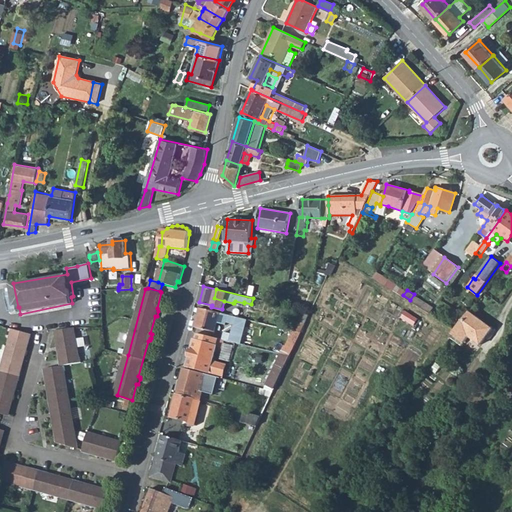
[(414,294),(410,300),(430,312),(433,306),(414,294)]
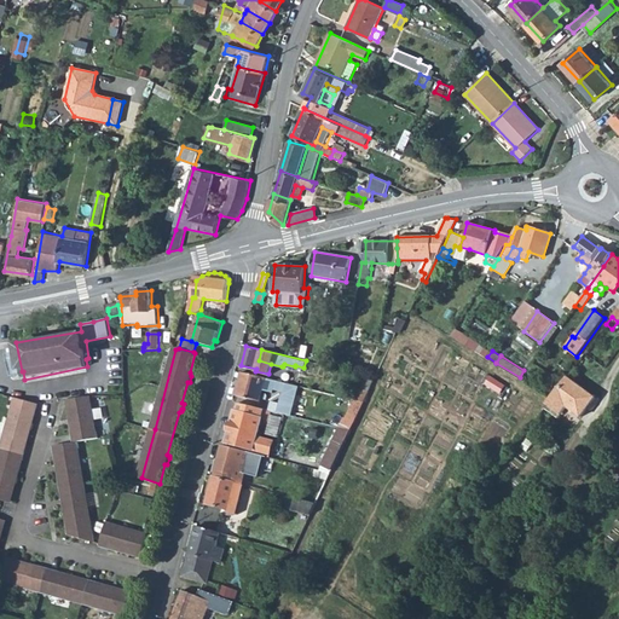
[(266,377),(242,371),(237,395),(260,400),(264,389),(266,377)]
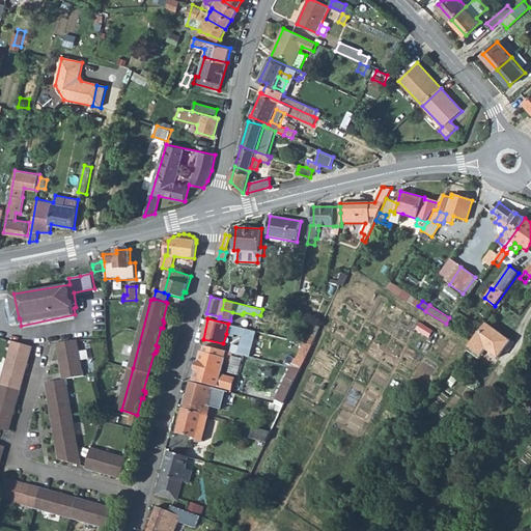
[(310,331),(317,335),(322,326),(314,323),(310,331)]
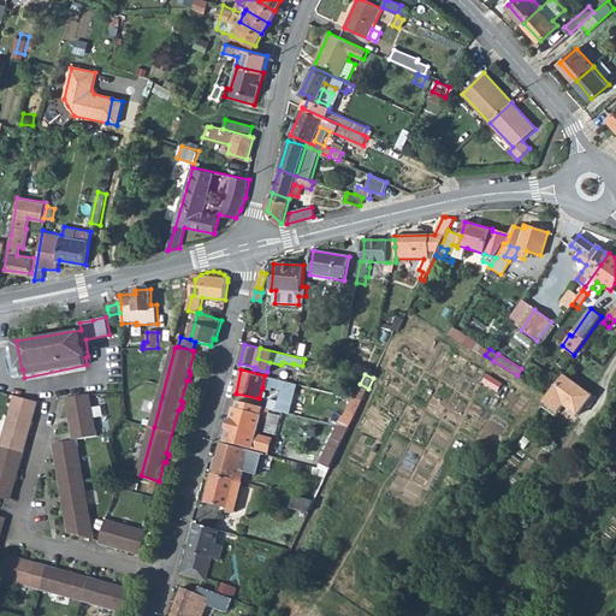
[(564,375),(545,402),(558,412),(564,404),(572,409),(579,414),(593,395),(564,375)]
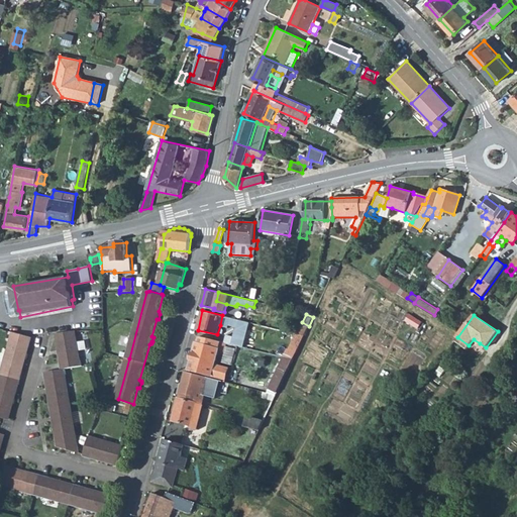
[(227,316),(225,324),(237,327),(238,323),(239,319),(227,316)]
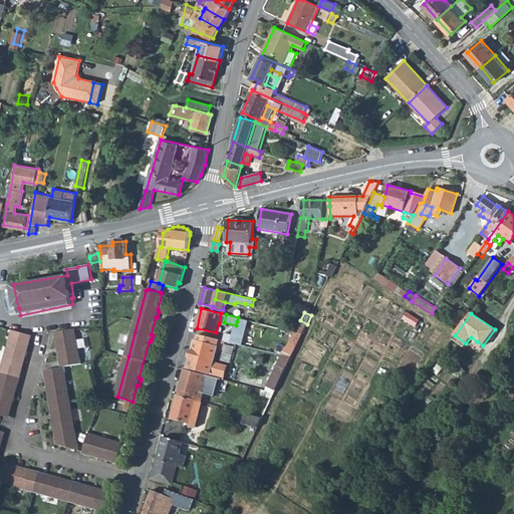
[(296,322),(294,331),(295,331),(303,333),(307,324),(296,322)]
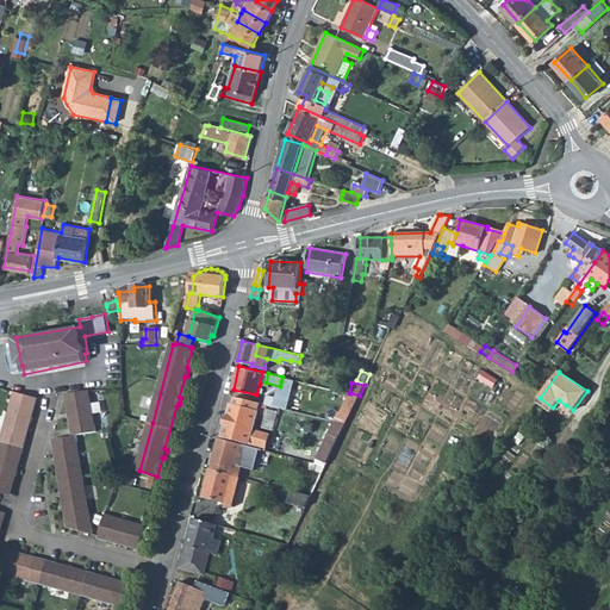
[(87,391),(67,393),(69,405),(67,405),(68,412),(69,414),(70,414),(72,417),(74,427),(75,435),(98,431),(97,425),(93,423),(87,391)]
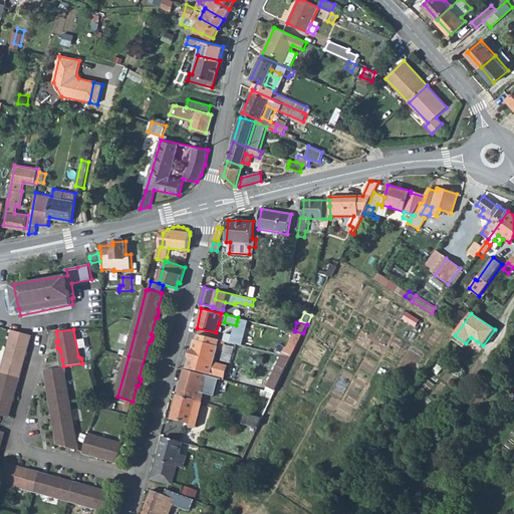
[(3,372),(0,383),(0,415),(1,415),(9,418),(13,402),(15,403),(17,397),(16,396),(15,395),(16,391),(18,382),(19,376),(21,369),(24,360),(24,359),(27,357),(28,352),(26,351),(31,335),(22,333),(14,330),(3,372)]
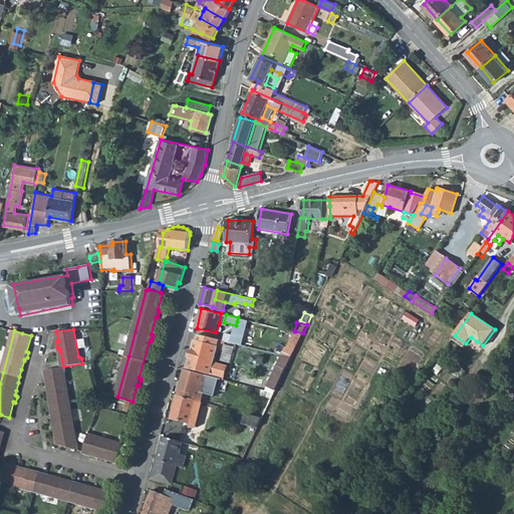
[(295,331),(288,347),(295,350),(303,333),(295,331)]
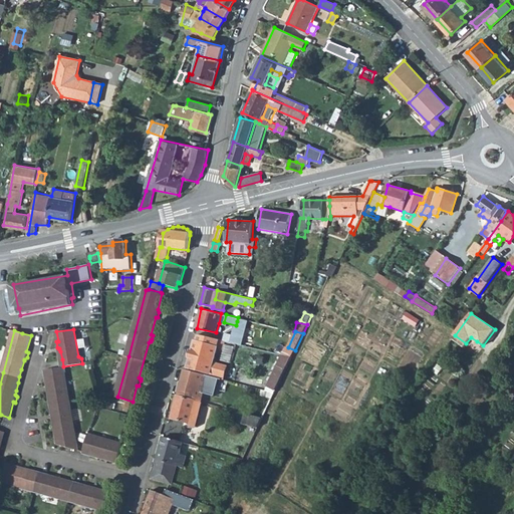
[(224,340),(226,340),(236,343),(238,336),(226,333),(224,340)]
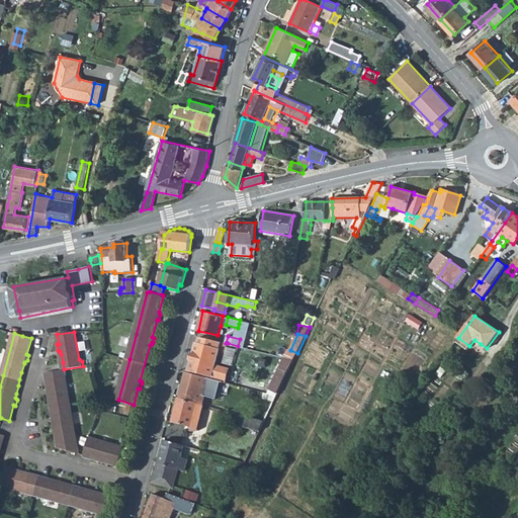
[(222,342),(199,337),(198,344),(221,349),(222,342)]
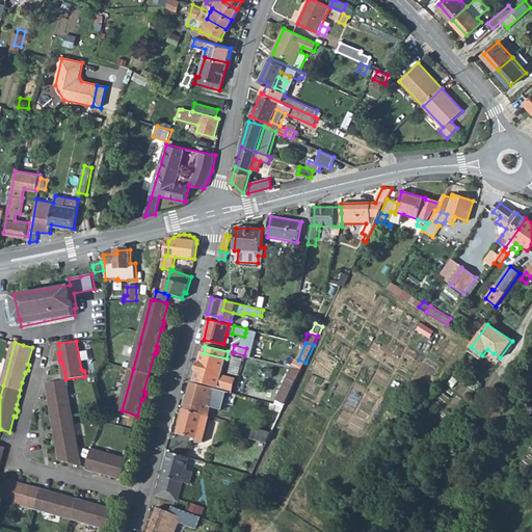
[(204,353),(203,353),(201,363),(200,363),(198,369),(196,379),(234,389),(237,376),(222,373),(227,358),(204,353)]
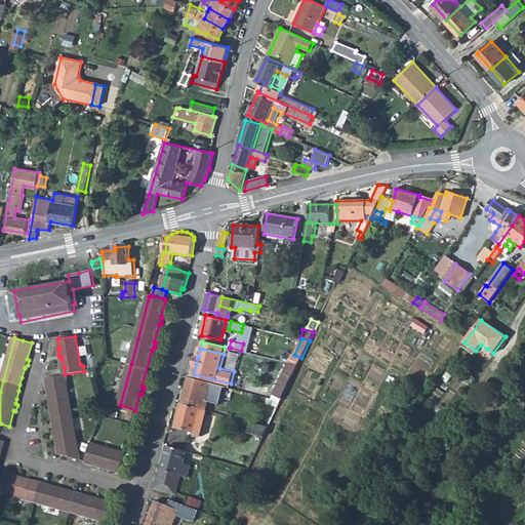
[(278,396),(276,399),(280,400),(294,371),(288,368),(286,371),(284,370),(273,394),(278,396)]
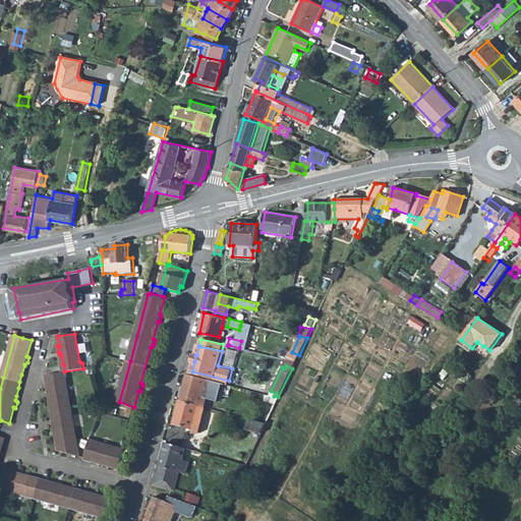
[(64,371),(48,375),(51,392),(50,394),(49,395),(49,397),(50,401),(52,401),(54,410),(56,419),(56,421),(55,422),(54,425),(55,430),(57,429),(61,450),(71,453),(80,455),(71,407),(64,371)]
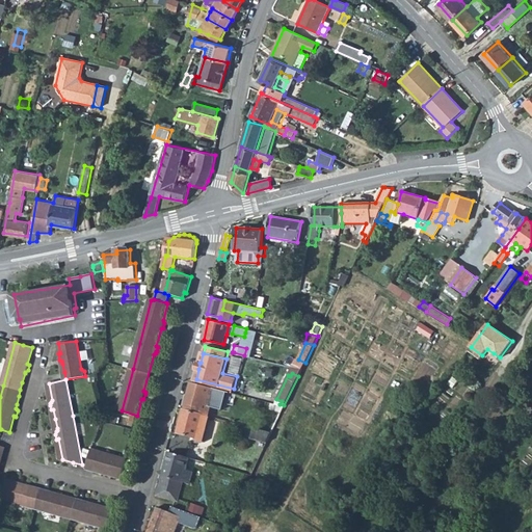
[(192,382),(185,409),(210,416),(212,407),(222,410),(229,391),(192,382)]
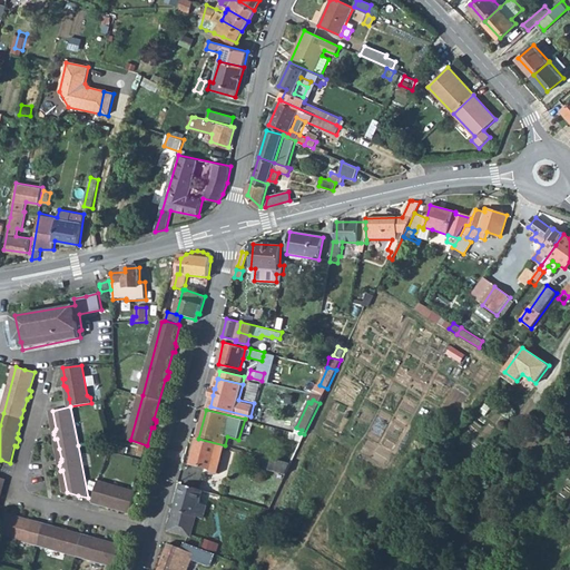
[(225,445),(198,439),(192,464),(210,470),(209,473),(210,474),(218,473),(226,445),(225,445)]
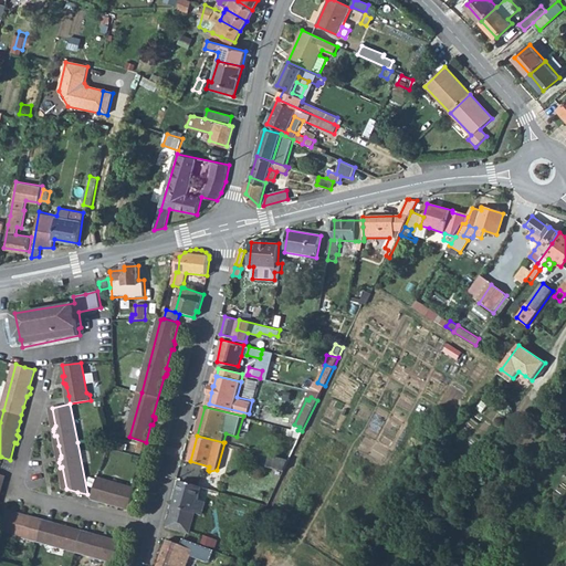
[(271,456),(268,467),(273,468),(284,471),(289,460),(271,456)]
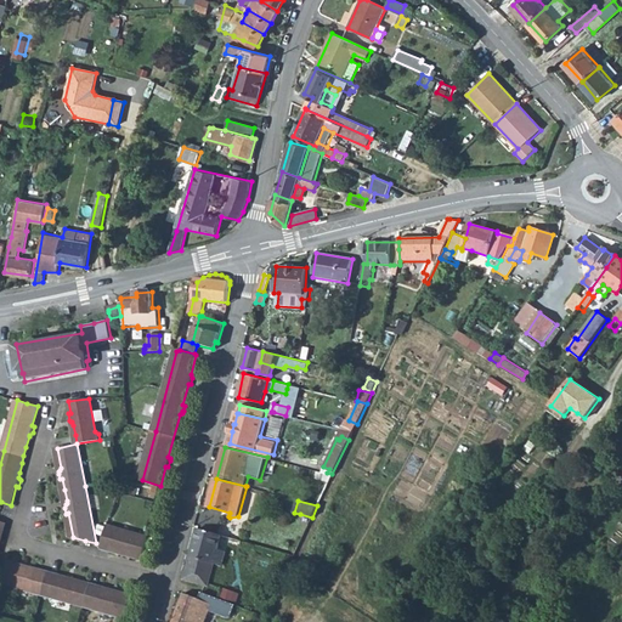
[(300,514),(298,522),(309,525),(312,518),(300,514)]
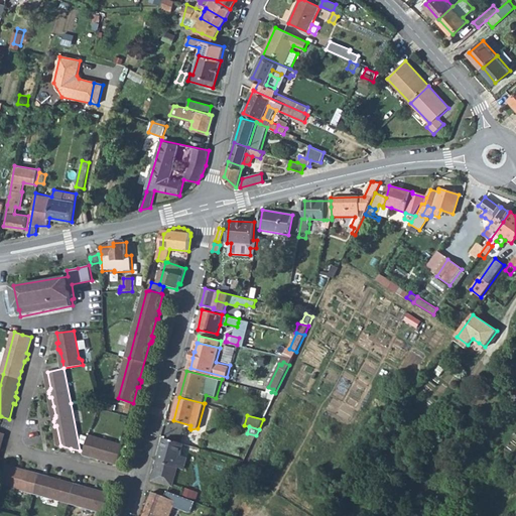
[(91,434),(85,453),(91,454),(100,457),(103,458),(103,460),(105,461),(110,462),(110,460),(119,462),(124,446),(120,445),(97,438),(95,435),(91,434)]
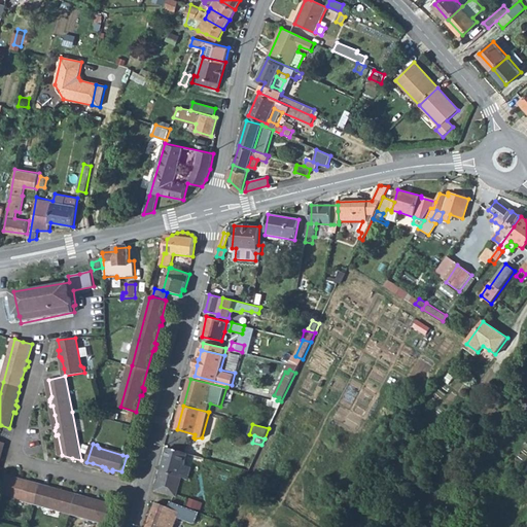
[(168,448),(157,485),(169,489),(168,494),(176,496),(177,490),(181,478),(187,479),(191,466),(184,465),(187,454),(168,448)]
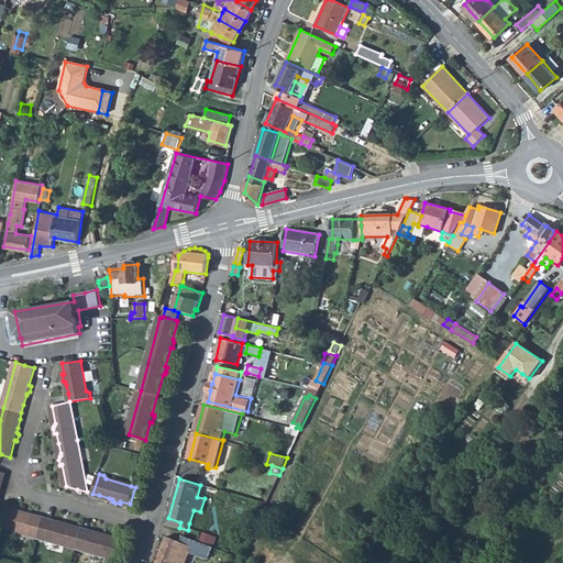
[(266,492),(262,501),(266,504),(271,494),(266,492)]
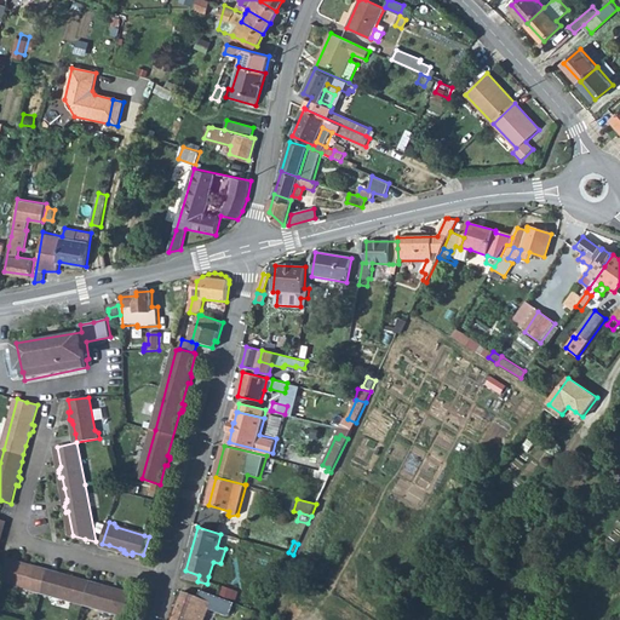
[(287,552),(283,561),(288,563),(293,555),(288,552),(287,552)]
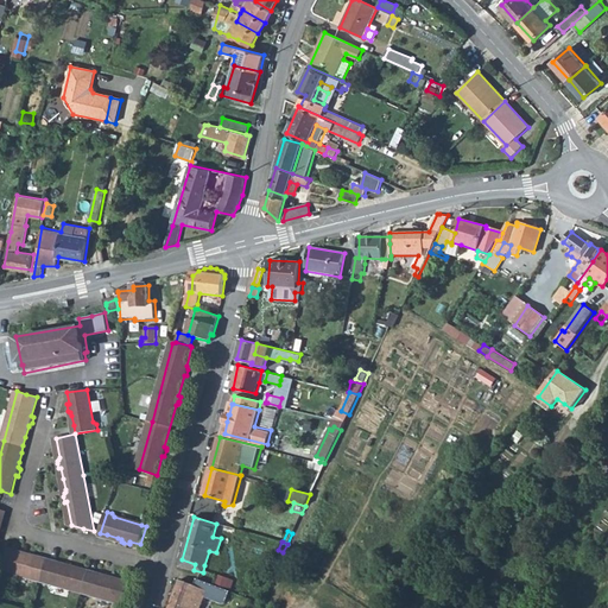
[(7,550),(2,569),(36,578),(39,582),(44,584),(50,586),(54,583),(84,591),(83,595),(90,596),(94,594),(125,603),(130,583),(120,581),(120,578),(115,577),(112,578),(107,577),(96,574),(89,572),(80,570),(81,568),(75,565),(71,568),(67,567),(56,563),(40,559),(30,556),(29,552),(27,552),(20,551),(20,553),(7,550)]
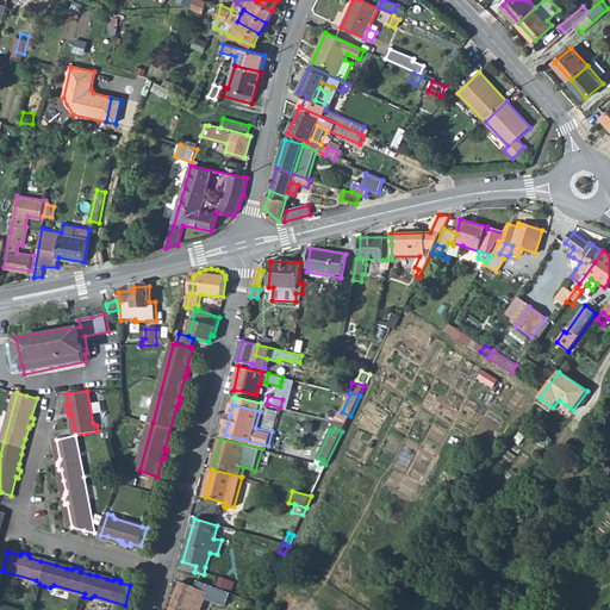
[(182,561),(181,568),(194,572),(195,566),(182,561)]
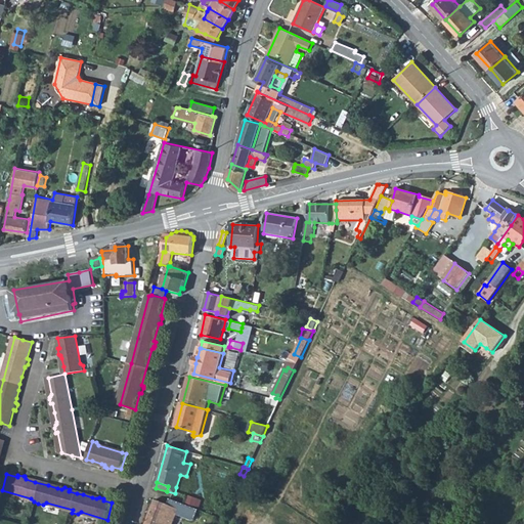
[(189,495),(186,503),(199,508),(202,500),(189,495)]
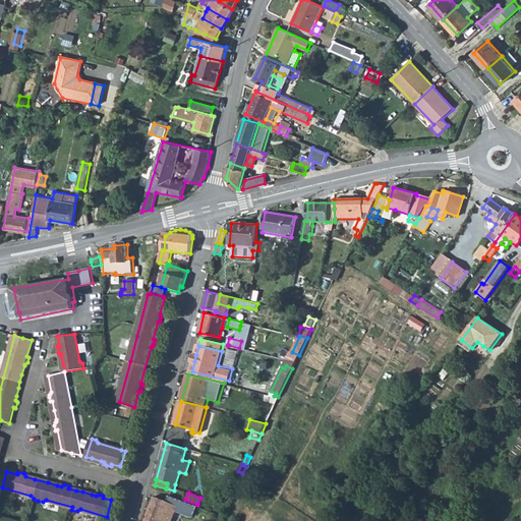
[(197,507),(169,497),(167,501),(155,497),(145,520),(172,520),(176,513),(191,518),(193,517),(197,507)]
